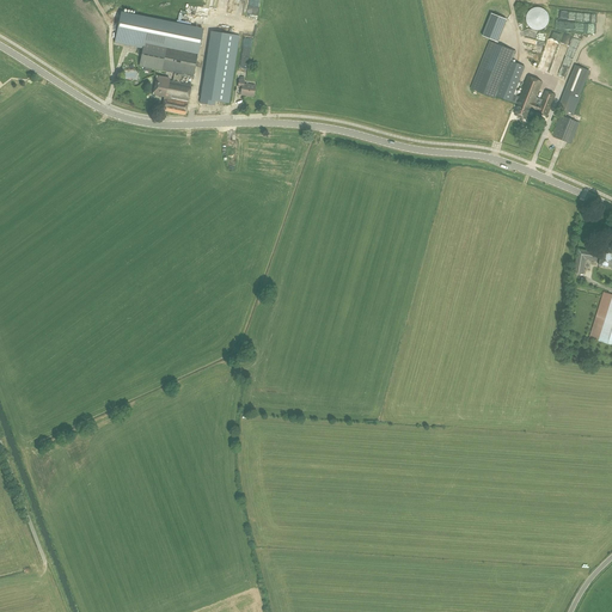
[(527,23),(527,24),(528,25),(530,26),(530,28),(531,28),(532,29),(533,29),(534,30),(536,30),(538,30),(539,30),(540,30),(543,29),(544,29),(545,28),(546,26),(548,25),(548,24),(549,23),(549,22),(549,20),(549,19),(549,17),(549,16),(549,14),(548,13),(548,12),(546,11),(545,10),(544,8),(543,8),(540,7),(539,7),(538,7),(536,7),(534,7),(533,8),(532,8),(531,10),(530,11),(528,12),(527,13),(527,14),(526,16),(526,18),(526,19),(526,20),(527,23)]
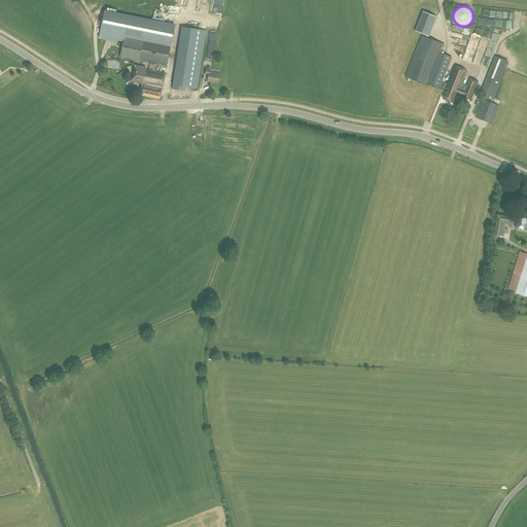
[(149,69),(155,70),(156,64),(167,66),(175,25),(105,10),(101,32),(100,36),(104,37),(124,41),(120,57),(150,63),(149,69)]
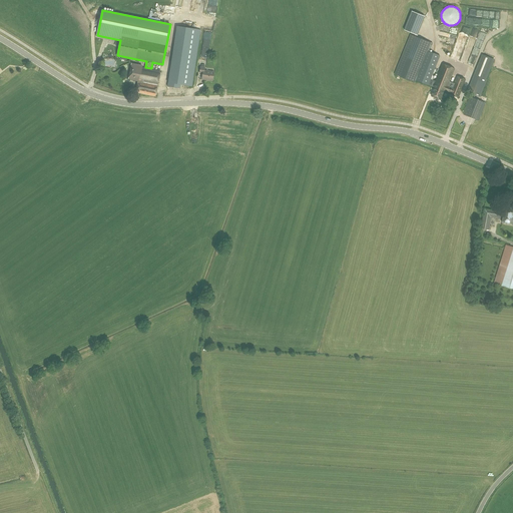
[(425,17),(412,11),(405,30),(418,35),(425,17)]
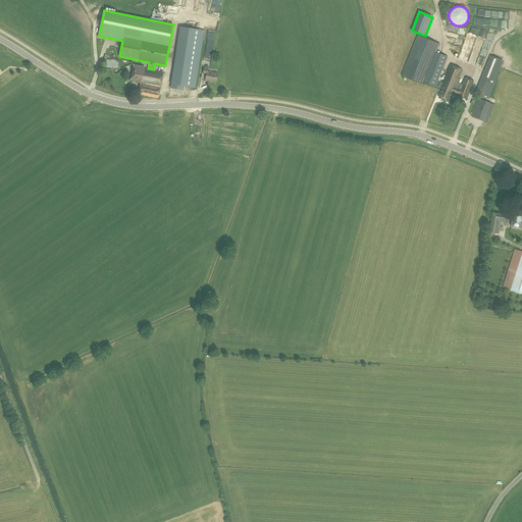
[(204,31),(179,27),(170,88),(183,90),(184,86),(195,88),(204,31)]
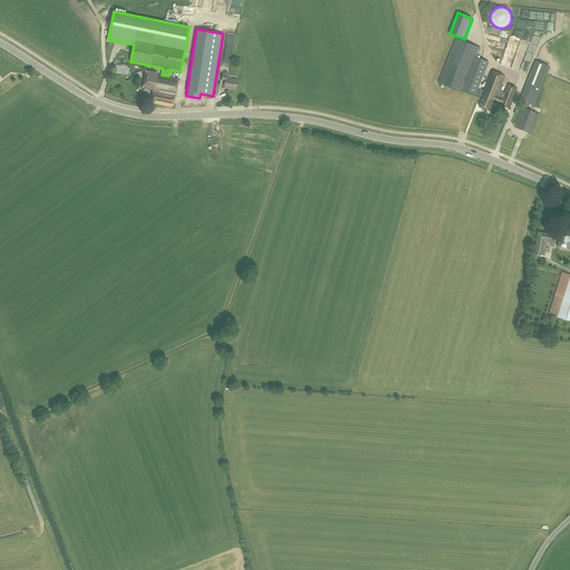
[(470,55),(474,56),(479,47),(457,38),(439,82),(461,91),(462,88),(457,87),(470,55)]
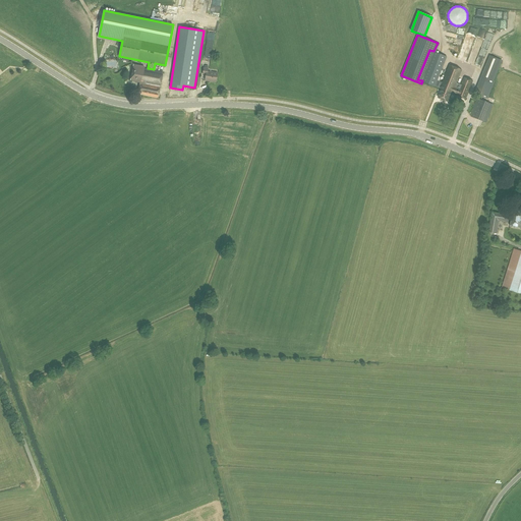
[(447,56),(433,51),(429,50),(417,79),(422,80),(435,85),(436,87),(438,80),(437,80),(447,56)]
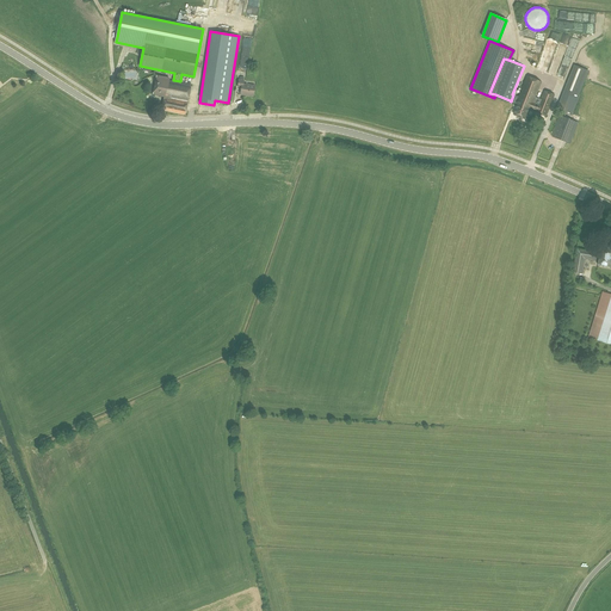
[(588,71),(574,65),(557,107),(572,115),(580,96),(579,94),(588,71)]
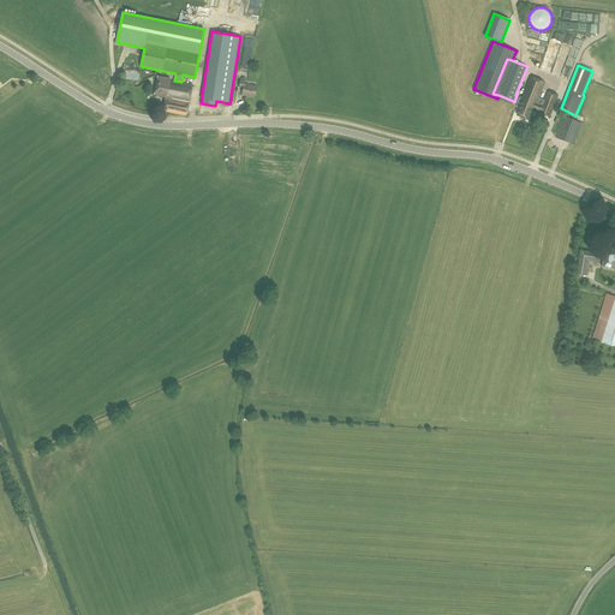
[(192,84),(181,82),(174,81),(171,79),(157,77),(154,95),(166,97),(163,111),(186,115),(192,84)]
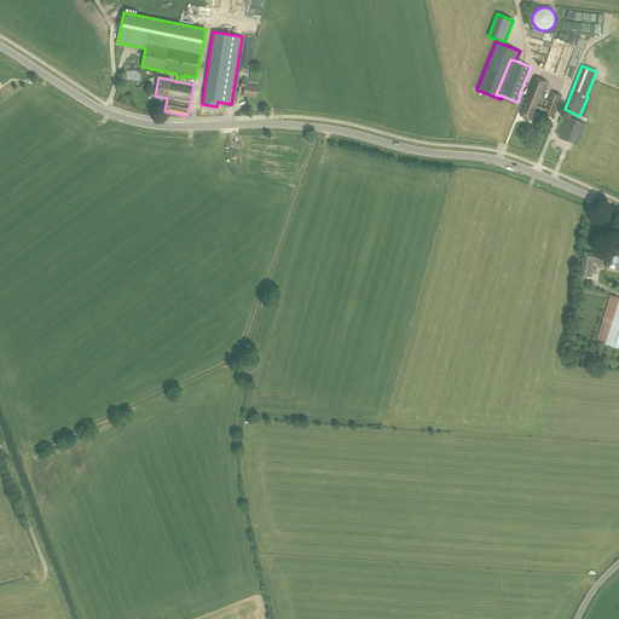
[(243,96),(256,98),(258,87),(246,85),(247,81),(247,79),(243,77),(243,80),(242,80),(241,88),(244,88),(243,96)]
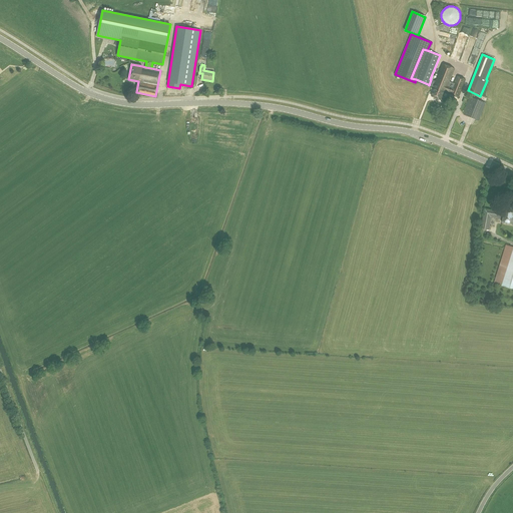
[(436,81),(434,87),(431,95),(441,99),(444,92),(459,97),(465,80),(457,76),(454,85),(449,83),(455,69),(442,64),(435,81),(436,81)]
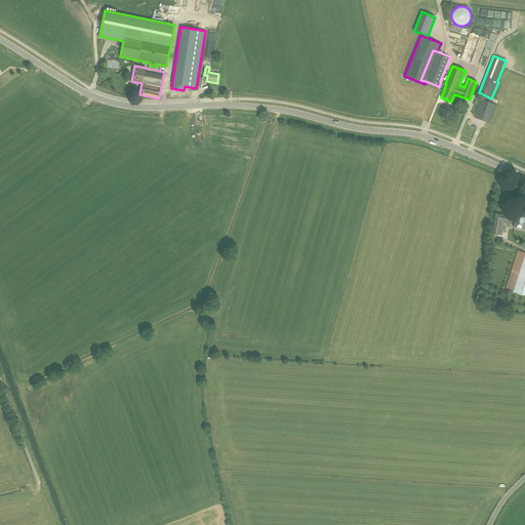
[(482,99),(475,117),(489,123),(496,105),(482,99)]
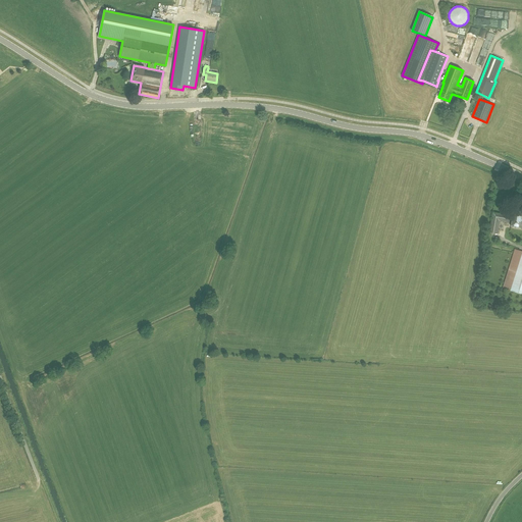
[(521,227),(521,211),(514,210),(513,215),(512,223),(511,226),(521,227)]
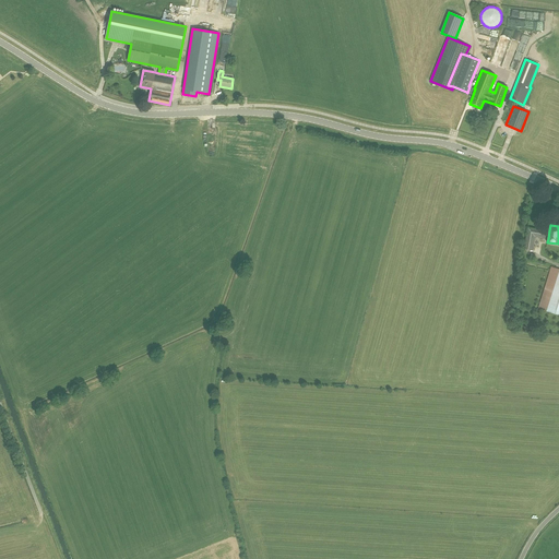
[(546,230),(527,227),(524,249),(533,251),(535,237),(545,239),(546,230)]
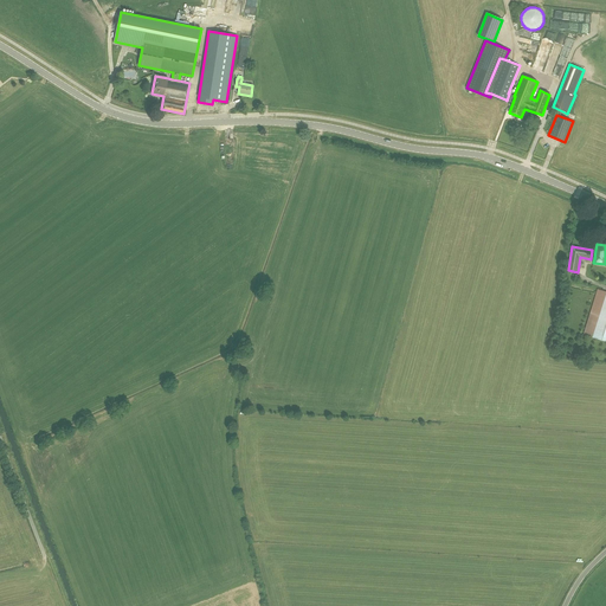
[(605,291),(598,289),(584,335),(605,341),(605,291)]
